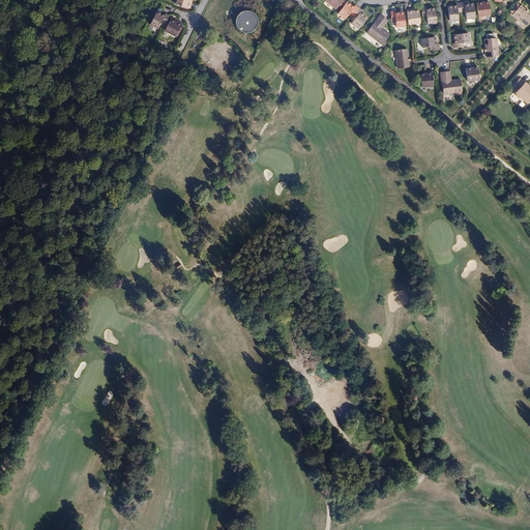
[(188,4),(188,0),(176,0),(175,5),(188,10),(190,5),(188,4)]
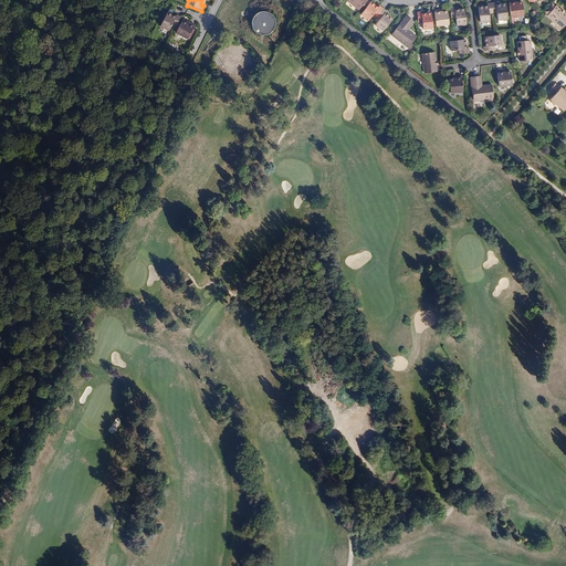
[(377,4),(370,0),(369,0),(362,11),(368,17),(373,11),(380,17),(376,22),(384,29),(392,17),(385,10),(386,9),(379,3),(377,4)]
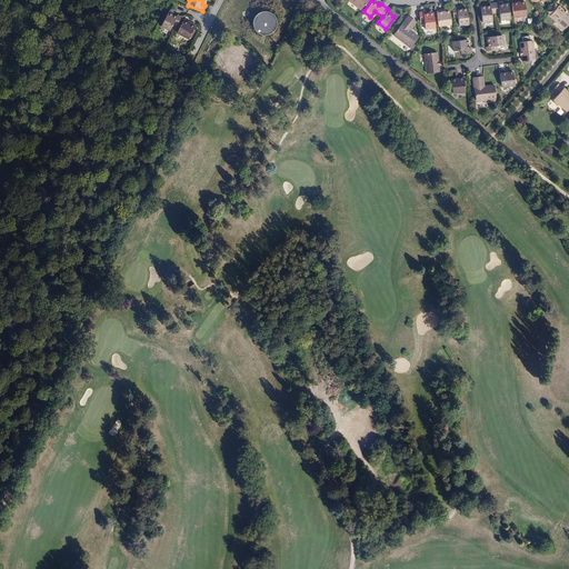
[(490,3),(481,5),(482,20),(492,19),(491,11),(500,10),(501,18),(510,17),(509,1),(499,2),(499,0),(490,1),(490,3)]
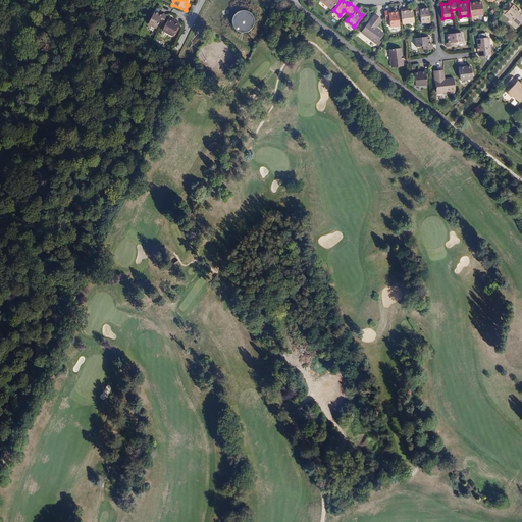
[(482,11),(481,0),(470,0),(471,12),(482,11)]
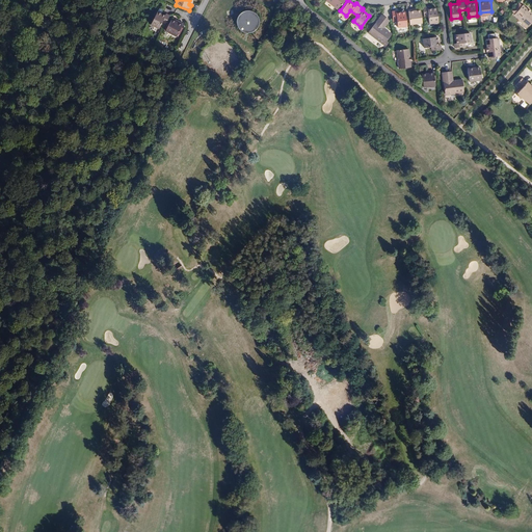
[(531,10),(530,8),(524,3),(523,4),(519,1),(512,8),(516,11),(530,23),(531,20),(531,10)]
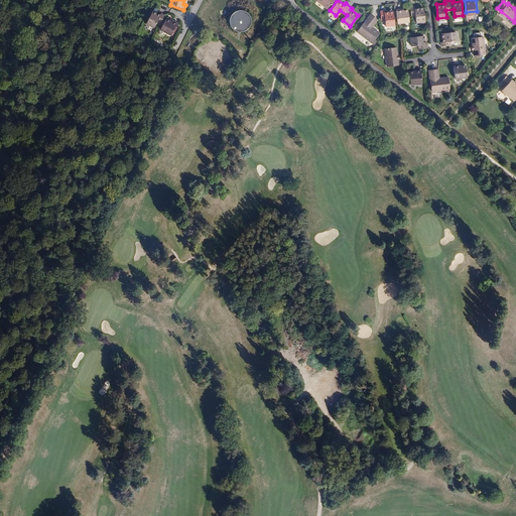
[(426,19),(425,6),(416,7),(416,5),(411,5),(412,14),(417,13),(418,20),(426,19)]
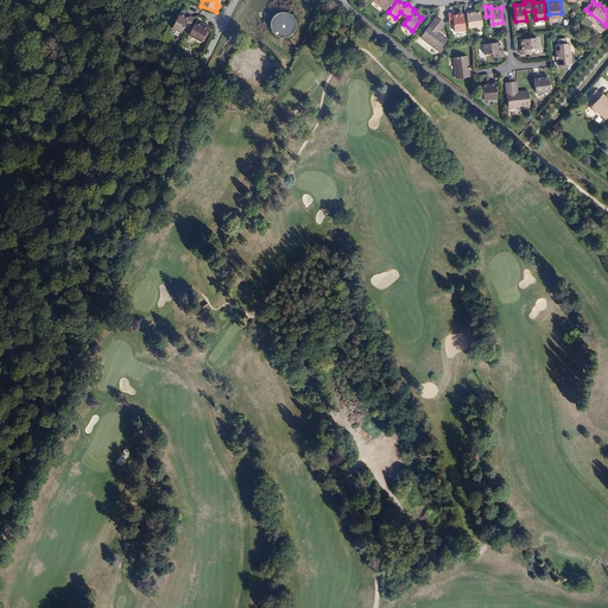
[(482,24),(481,10),(475,10),(474,7),(467,8),(468,25),(482,24)]
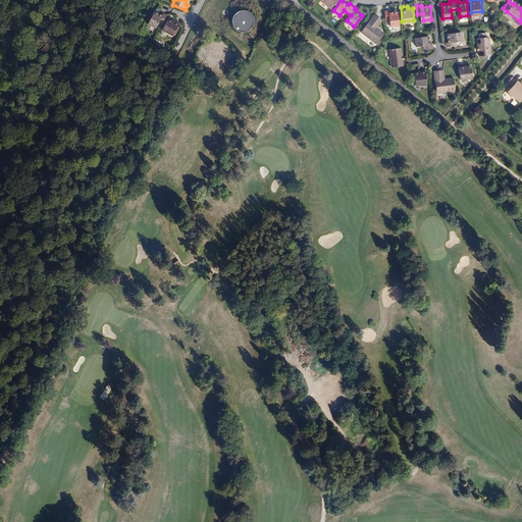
[(400,22),(399,9),(389,10),(389,8),(384,9),(385,17),(390,17),(390,23),(400,22)]
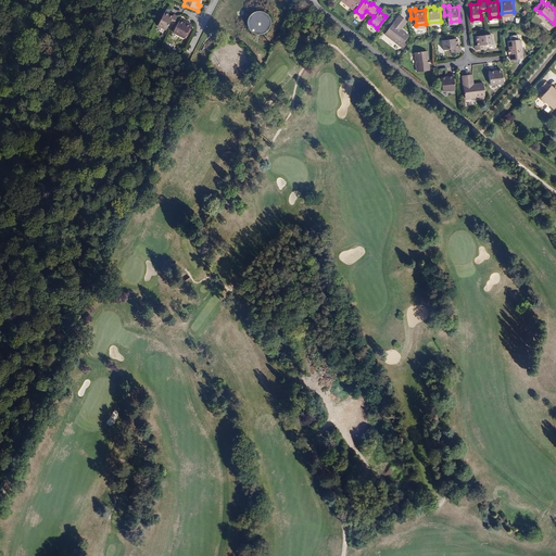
[(262,35),(265,33),(267,29),(268,26),(268,22),(267,17),(264,15),(261,13),(256,12),(253,13),(250,14),(247,17),(245,21),(244,25),(245,28),(248,32),(250,35),(253,36),(257,36),(262,35)]
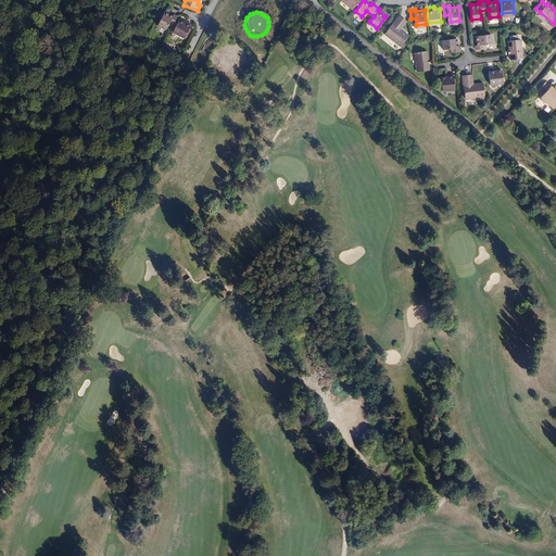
[(408,32),(401,26),(399,24),(405,16),(399,12),(384,32),(400,43),(408,32)]
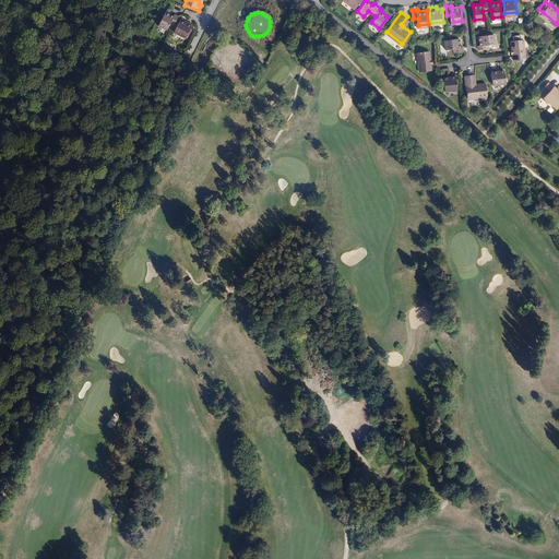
[(175,28),(179,20),(175,18),(174,19),(166,15),(159,30),(167,33),(170,26),(175,28)]
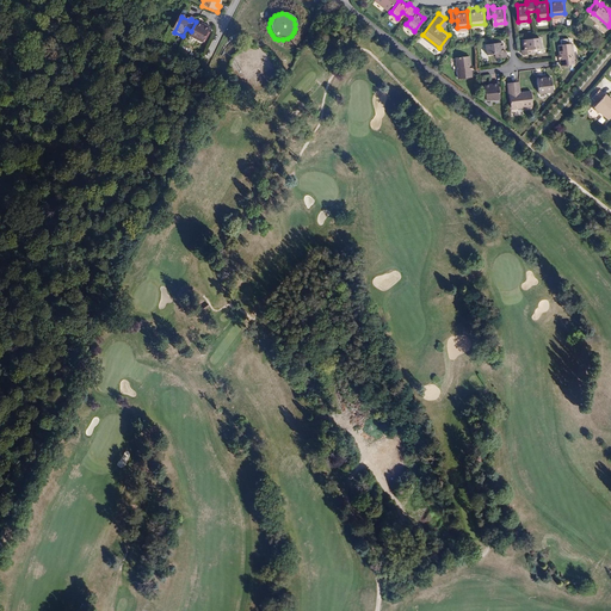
[(205,43),(211,28),(205,25),(205,28),(198,25),(192,38),(205,43)]
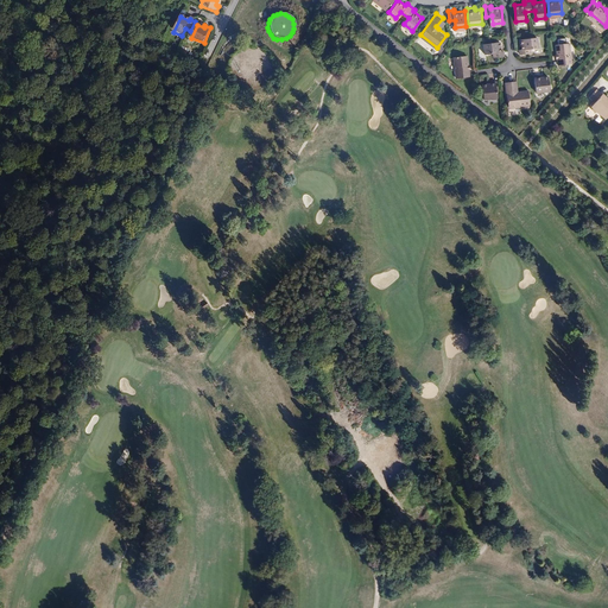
[(539,46),(538,37),(521,38),(523,48),(521,49),(521,54),(532,52),(531,48),(539,46)]
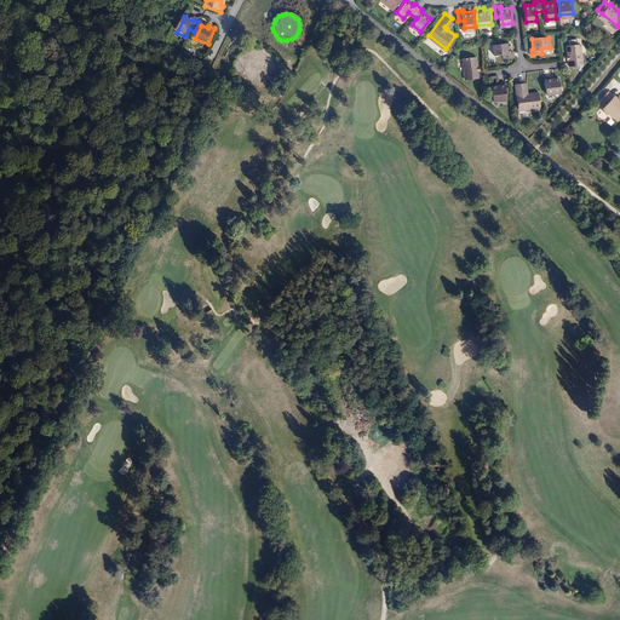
[(584,63),(581,42),(579,42),(578,38),(569,39),(569,44),(567,44),(568,51),(568,55),(569,64),(584,63)]
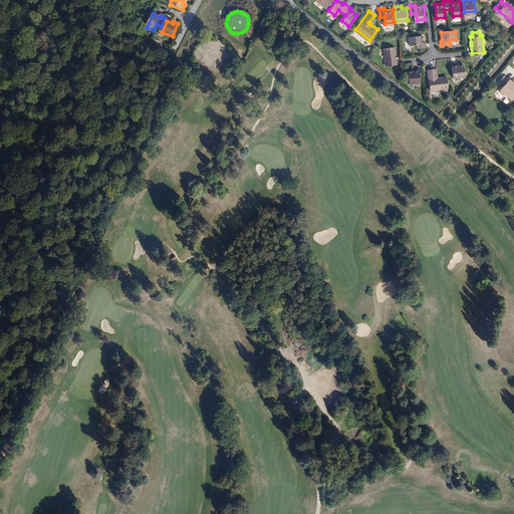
[(425,42),(425,34),(411,36),(411,44),(418,43),(418,48),(428,47),(427,42),(425,42)]
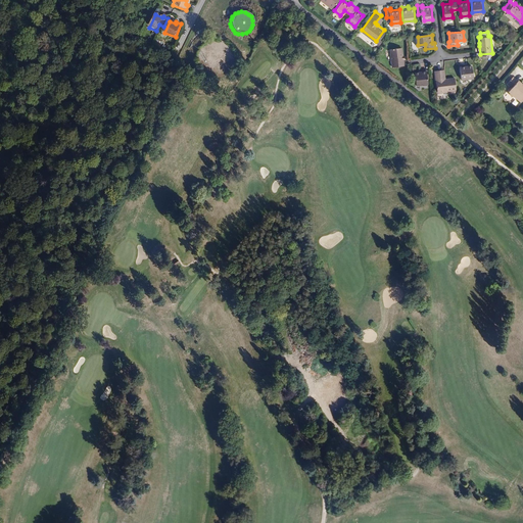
[(401,45),(391,47),(392,64),(403,63),(402,57),(402,54),(401,45)]
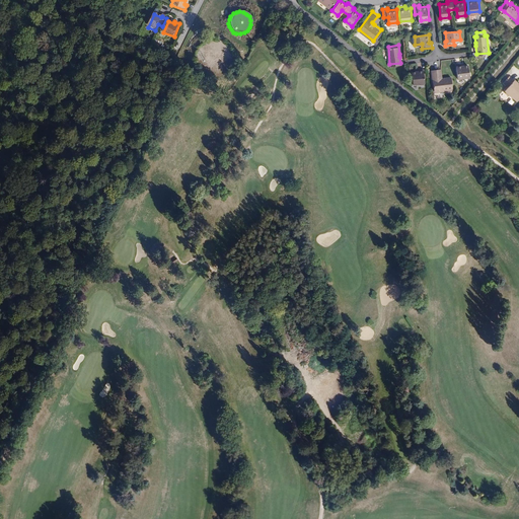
[(469,76),(468,64),(462,65),(462,62),(456,63),(458,78),(469,76)]
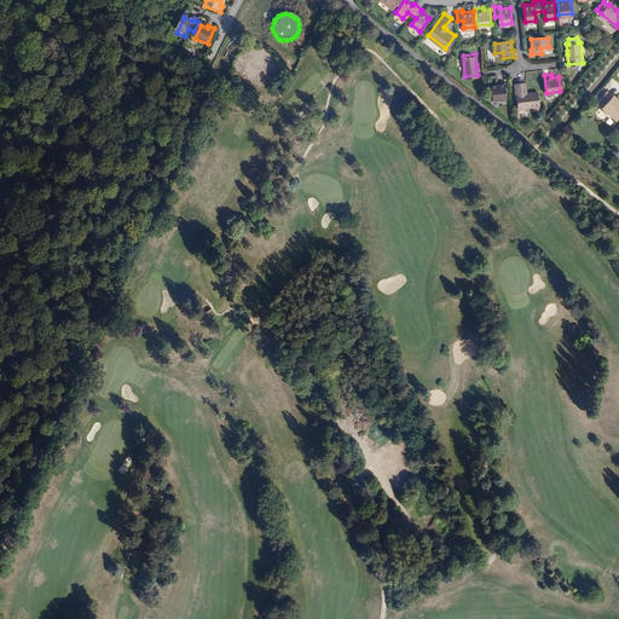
[(507,98),(504,81),(498,82),(498,84),(491,85),(493,99),(507,98)]
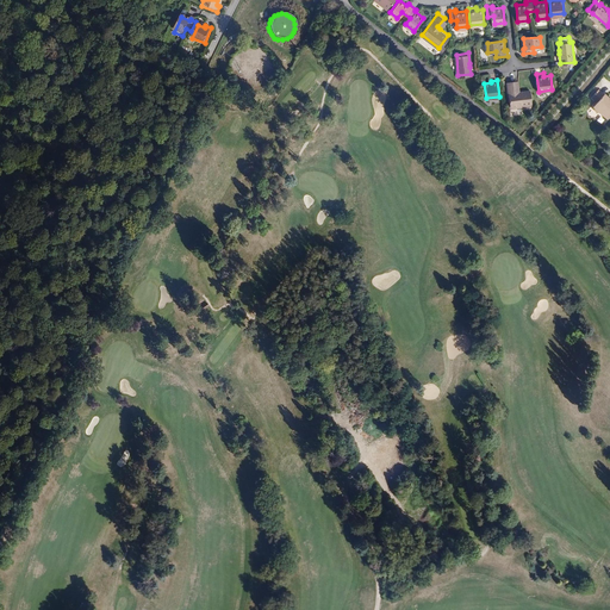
[(533,105),(531,89),(521,91),(517,91),(516,81),(509,81),(511,107),(533,105)]
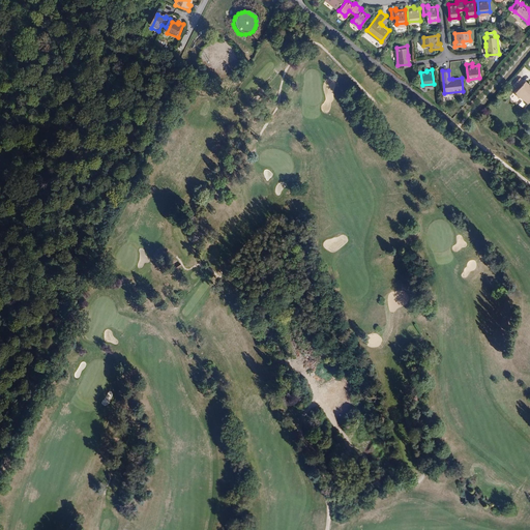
[(529,99),(529,83),(529,84),(525,81),(520,77),(514,83),(519,87),(516,91),(516,92),(517,94),(519,96),(521,96),(528,102),(529,99)]
